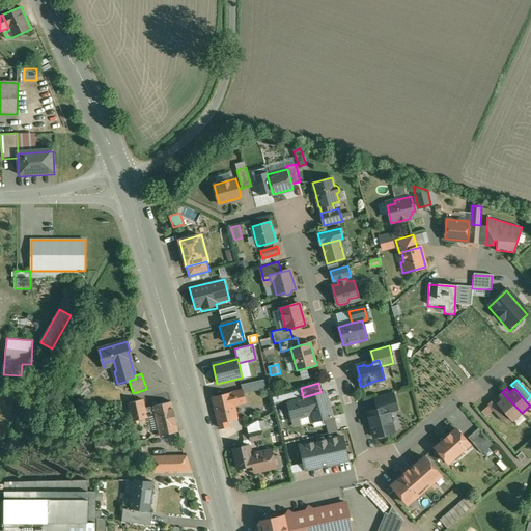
[(230,394),(213,398),(220,428),(229,426),(227,420),(238,418),(234,406),(245,402),(243,390),(229,393),(230,394)]
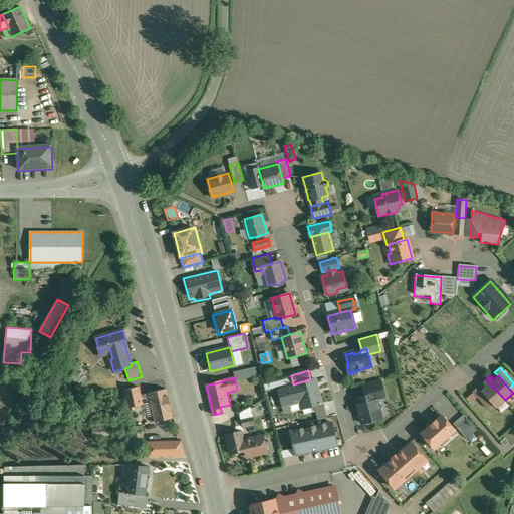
[(293,384),(277,389),(282,406),(299,401),(301,409),(313,405),(315,411),(322,409),(314,378),(310,379),(293,384)]
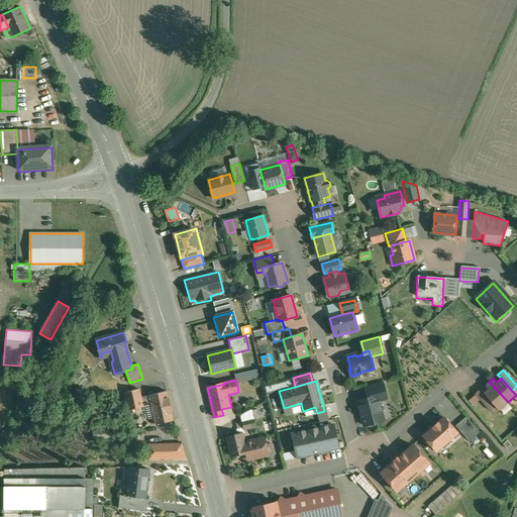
[(383,382),(365,387),(369,398),(377,396),(379,401),(387,398),(383,382)]
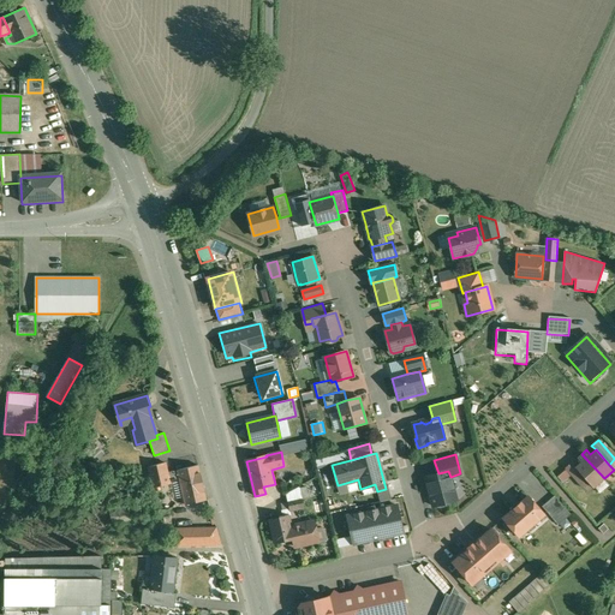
[(604,478),(581,454),(577,458),(581,463),(575,466),(575,467),(589,483),(593,488),(604,478)]
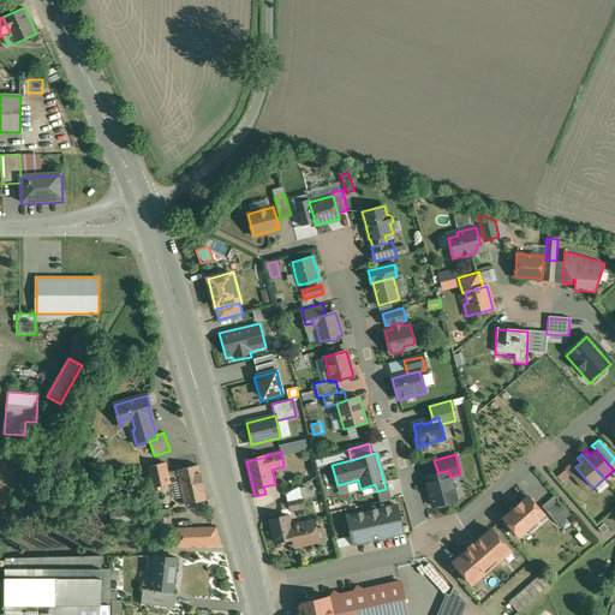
[(165,463),(149,466),(154,488),(169,484),(167,473),(165,463)]
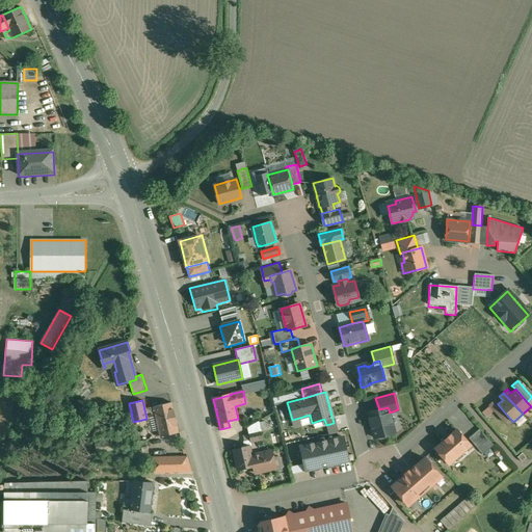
[(495,400),(489,405),(504,422),(509,418),(498,404),(498,403),(495,400)]
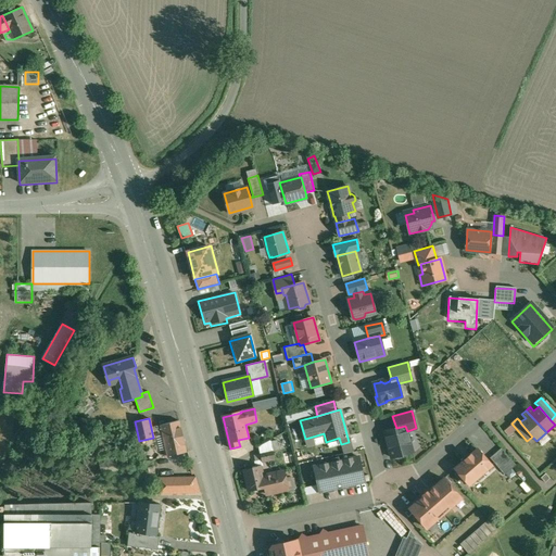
[(179,420),(161,425),(161,426),(151,428),(153,438),(163,436),(167,456),(187,452),(179,420)]
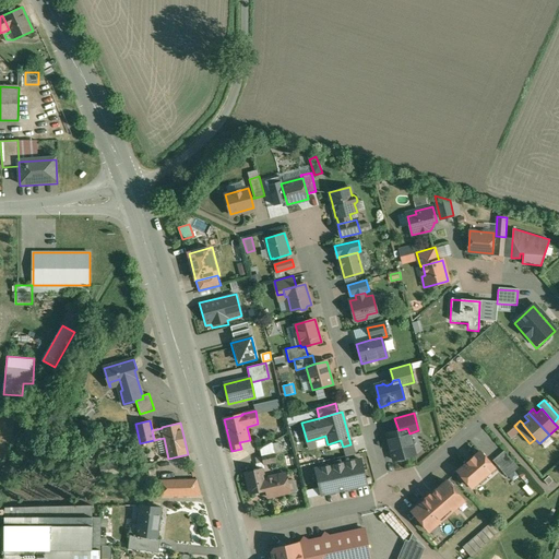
[(399,430),(387,433),(394,460),(399,459),(399,461),(400,462),(409,459),(411,459),(411,458),(411,455),(415,454),(409,433),(407,428),(399,430)]
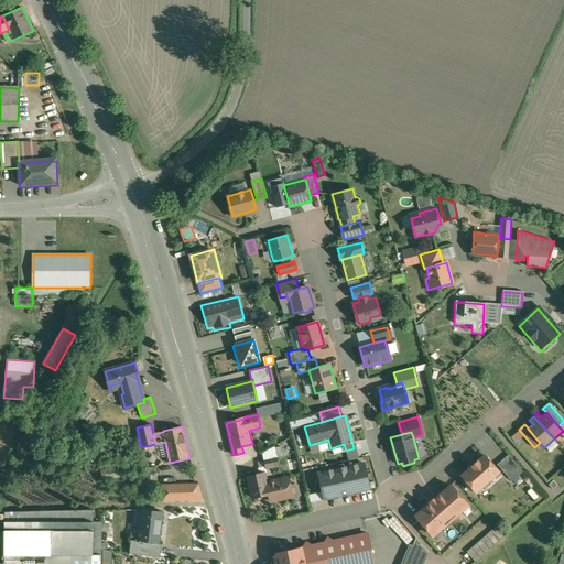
[(523,472),(509,454),(497,464),(512,481),(523,472)]
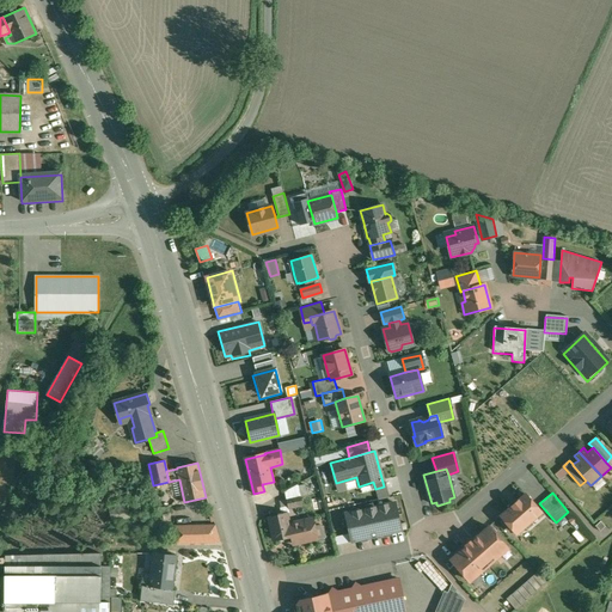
[(526,494),(519,501),(518,500),(512,506),(513,506),(501,516),(516,533),(542,512),(526,494)]
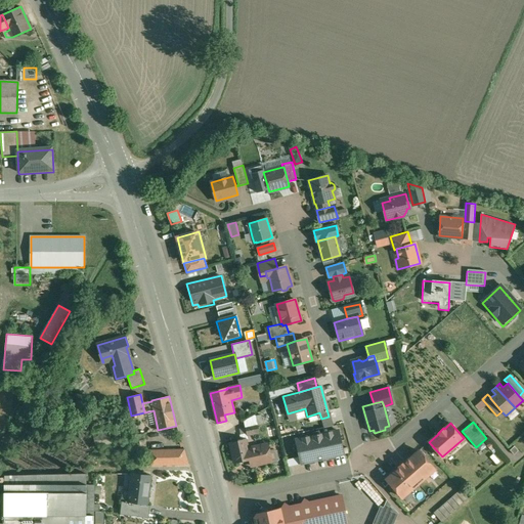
[(246,427),(247,434),(247,435),(259,433),(257,425),(256,425),(246,427)]
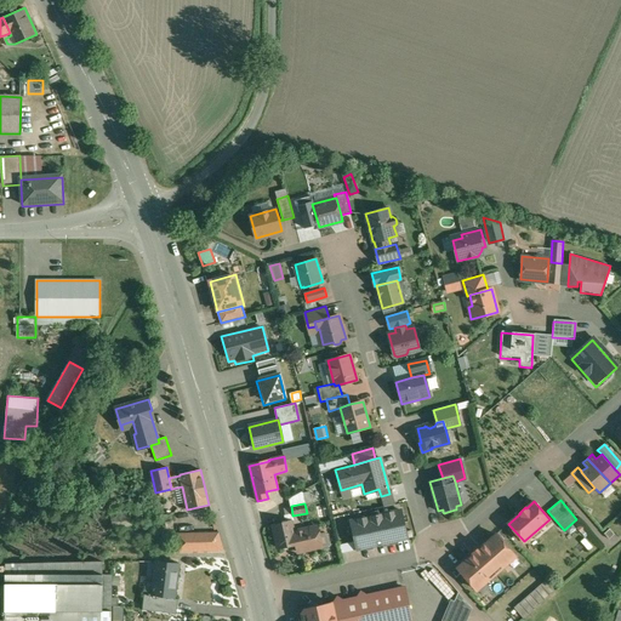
[(383,513),(391,542),(406,539),(400,510),(383,513)]
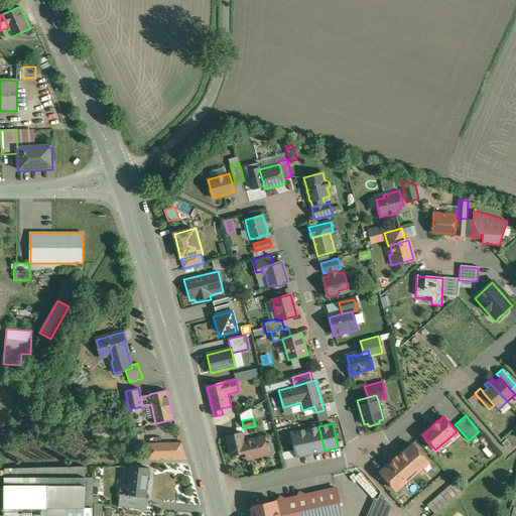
[(107,426),(93,429),(94,437),(109,434),(107,426)]
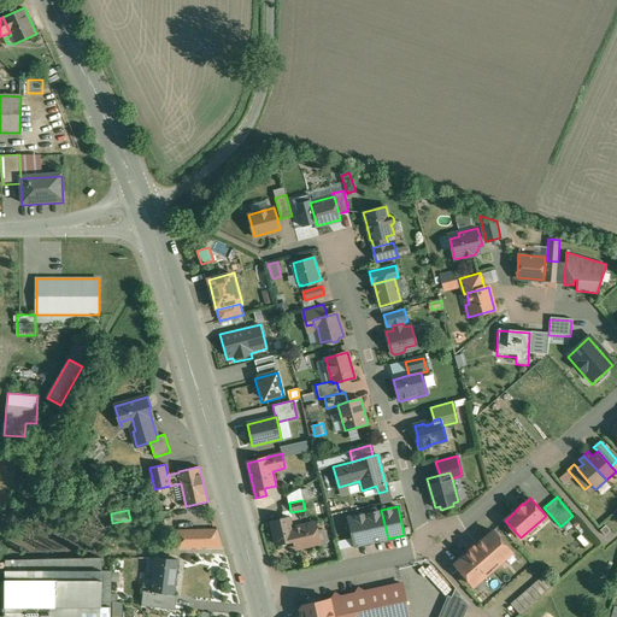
[(371,542),(388,539),(381,510),(364,515),(371,542)]
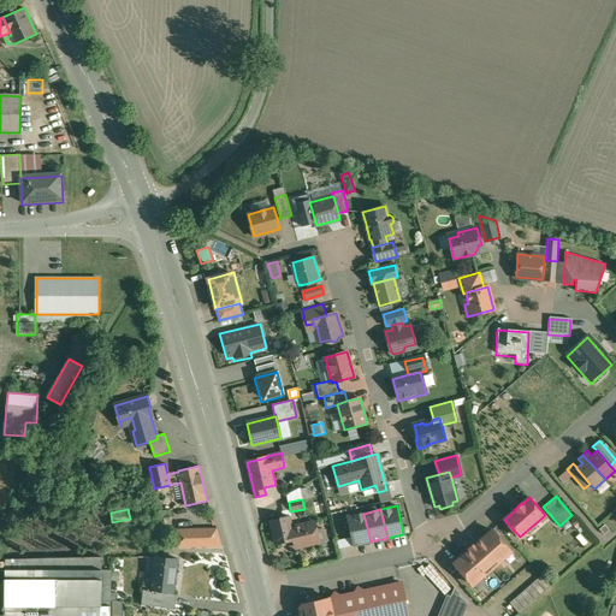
[(284,519),(271,521),(276,544),(294,539),(295,539),(291,527),(289,517),(290,511),(290,510),(282,511),(284,519)]
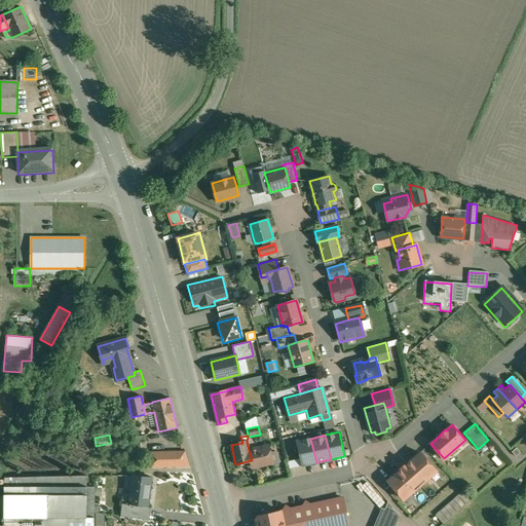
[(302,465),(316,462),(310,439),(297,441),(302,465)]
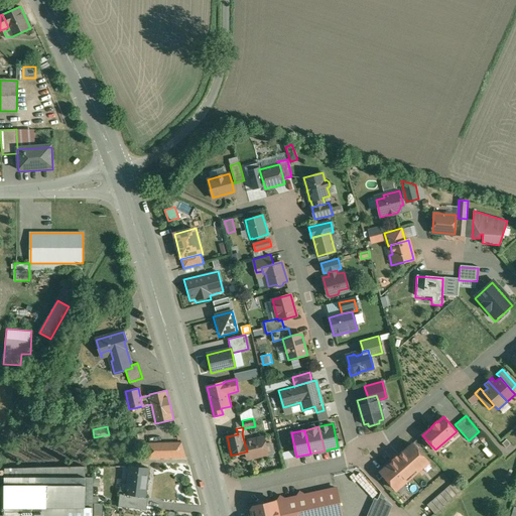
[(264,437),(244,441),(247,452),(246,452),(247,459),(264,455),(263,447),(266,446),(264,437)]
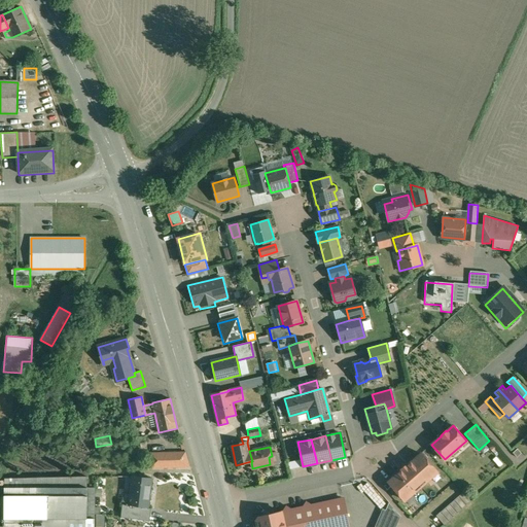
[(407,465),(407,464),(401,468),(402,469),(388,482),(402,498),(410,492),(412,494),(430,478),(428,476),(435,469),(421,453),(407,465)]
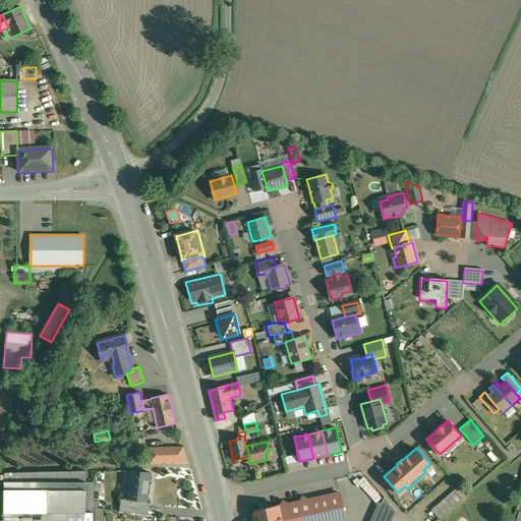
[(185,450),(150,451),(150,463),(185,462),(185,450)]
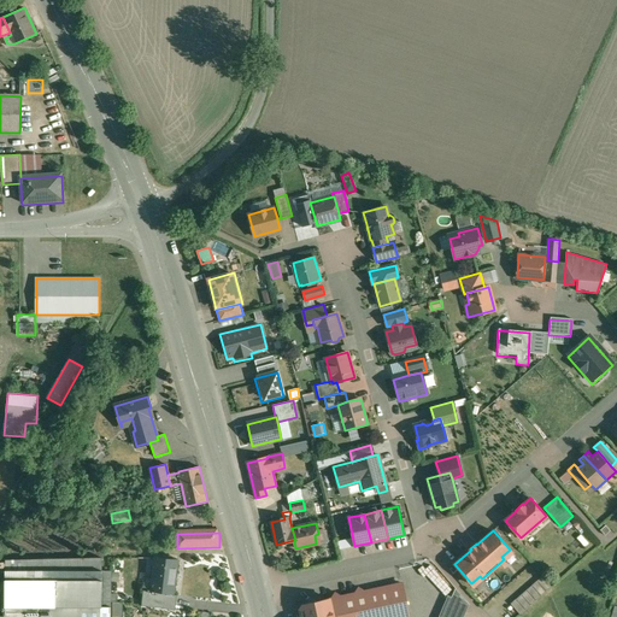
[(154,557),(151,591),(144,589),(141,606),(160,609),(163,593),(174,594),(178,559),(154,557)]
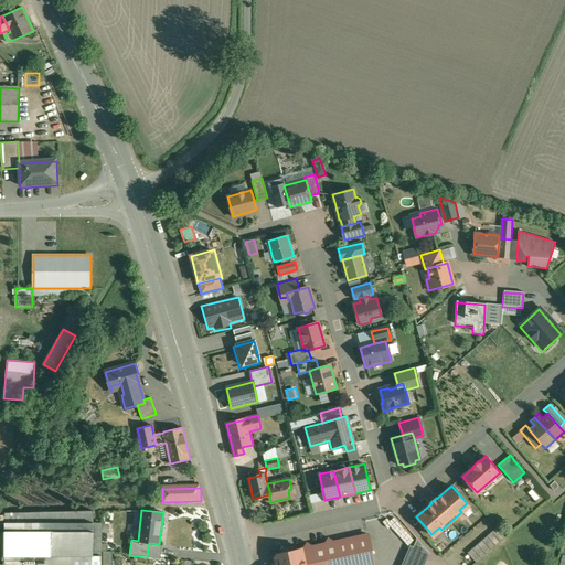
[(93,511),(4,513),(4,533),(4,555),(3,564),(100,564),(102,556),(102,523),(93,523),(93,511)]
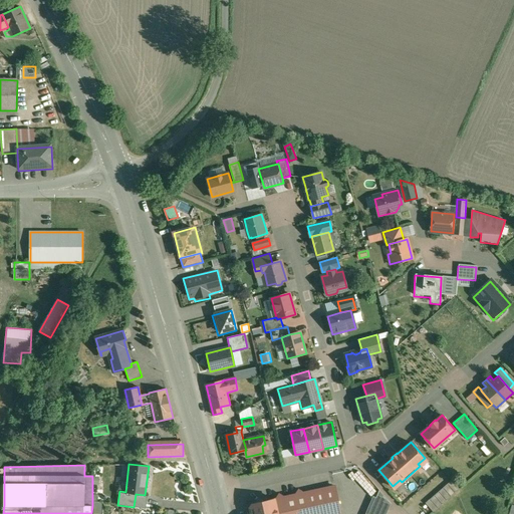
[(452,480),(426,503),(434,512),(460,489),(452,480)]
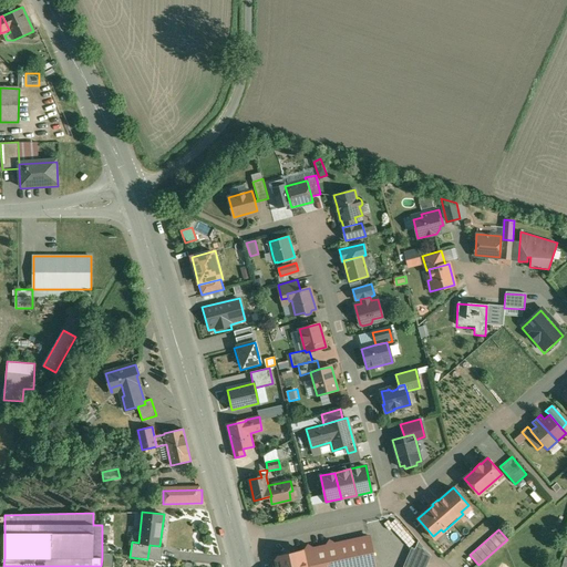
[(330,539),(327,545),(313,548),(308,545),(305,549),(302,550),(306,566),(375,566),(369,536),(334,543),(330,539)]
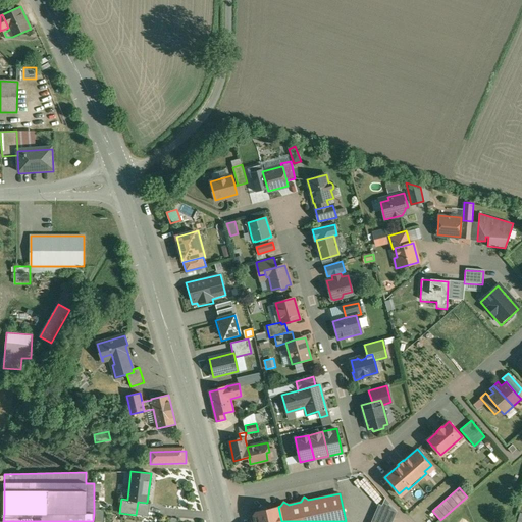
[(392,521),(397,511),(385,498),(381,506),(379,505),(371,521),(392,521)]
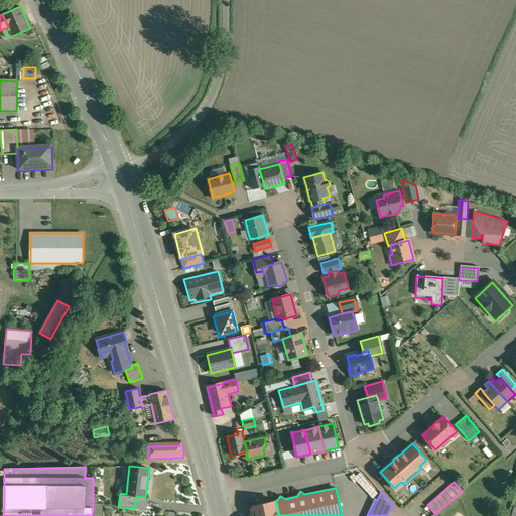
[(145,497),(136,496),(134,509),(146,510),(148,497),(145,497)]
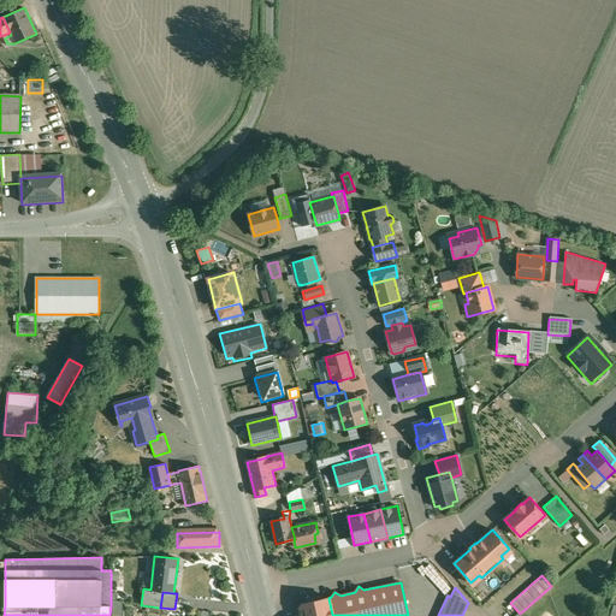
[(317,600),(311,597),(307,603),(298,605),(296,609),(296,615),(332,615),(329,598),(317,600)]
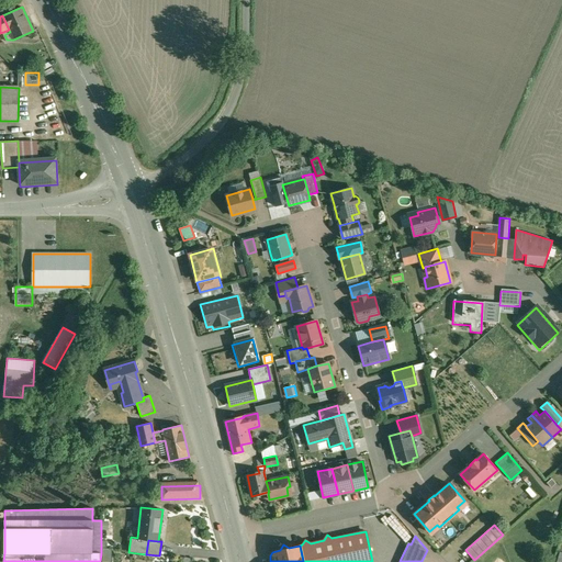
[(111,561),(112,550),(102,549),(102,561),(111,561)]
